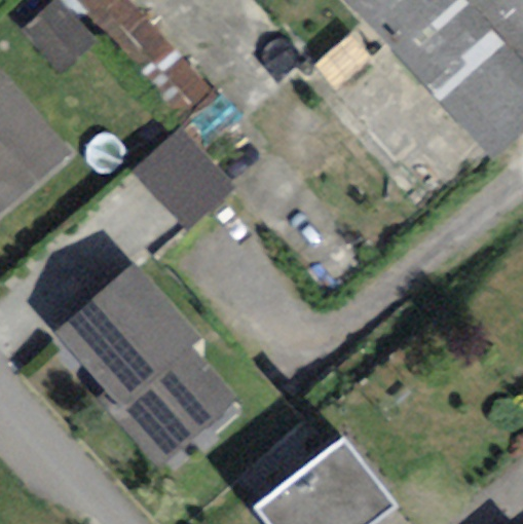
[(57,0),(25,30),(66,72),(100,40),(61,0),(57,0)]
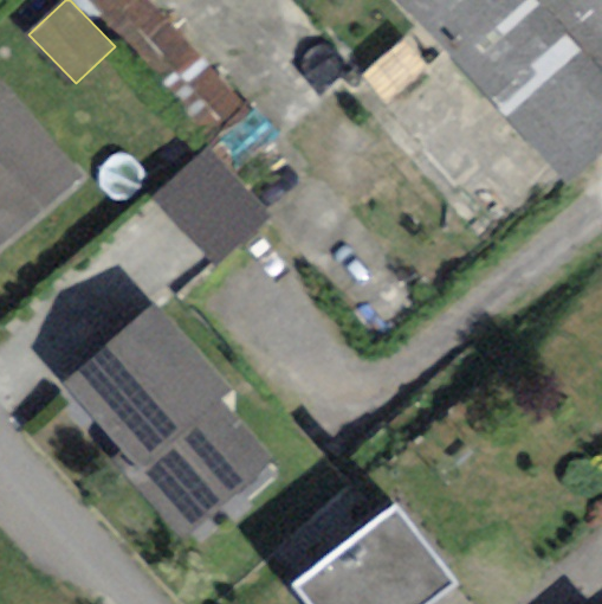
[(412,0),(576,180),(601,156),(601,0),(412,0)]
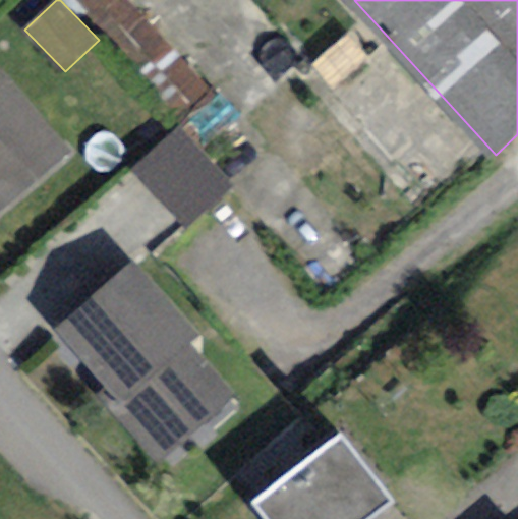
[(0,66),(0,215),(76,152),(3,64),(0,66)]
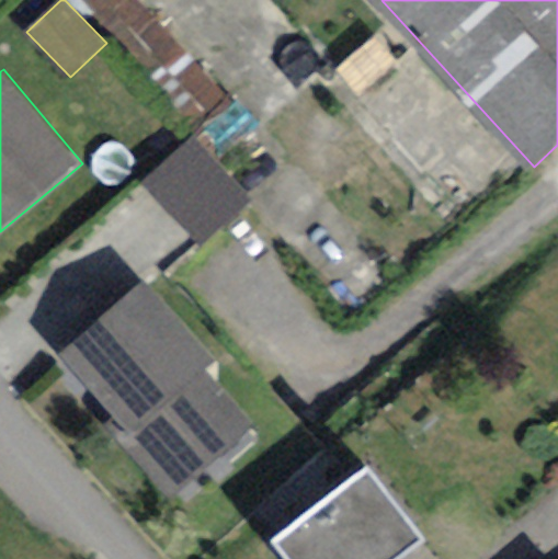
[(203,246),(253,200),(196,137),(146,183),(203,246)]
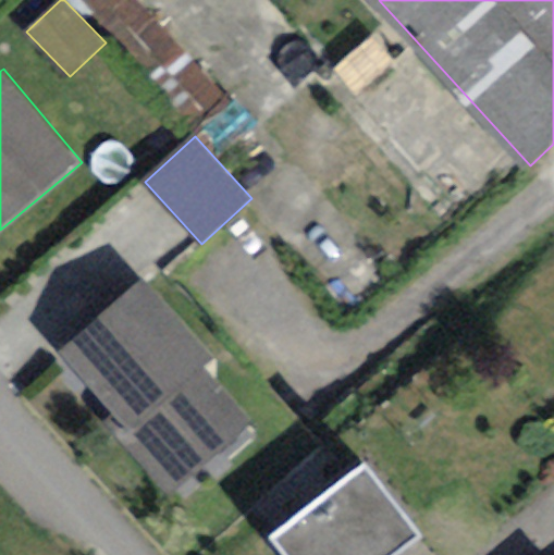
[(170,498),(255,421),(207,369),(220,357),(144,274),(57,354),(112,414),(101,423),(170,498)]
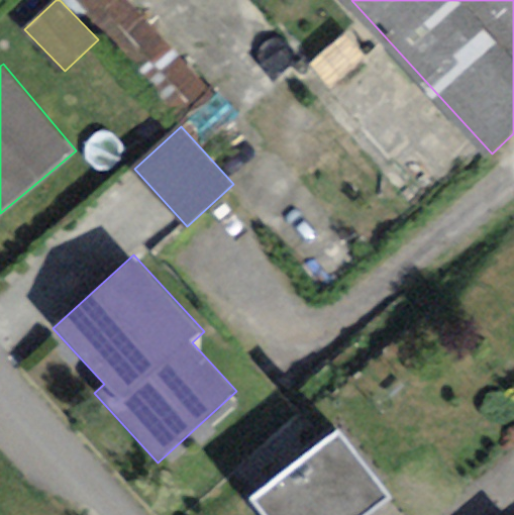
[(335,430),(250,494),(266,514),(370,514),(389,501),(335,430)]
